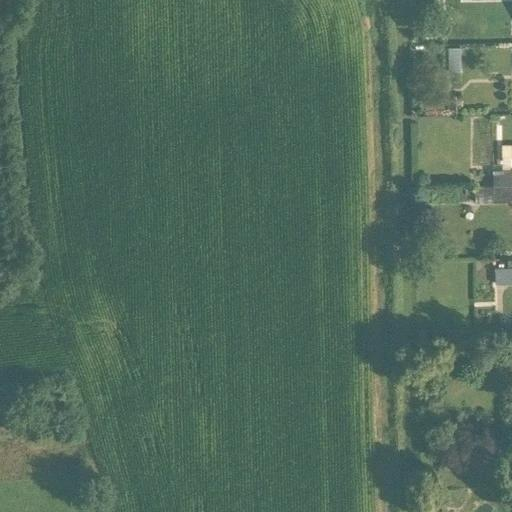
[(457,49),(448,49),(448,72),(458,72),(457,49)]
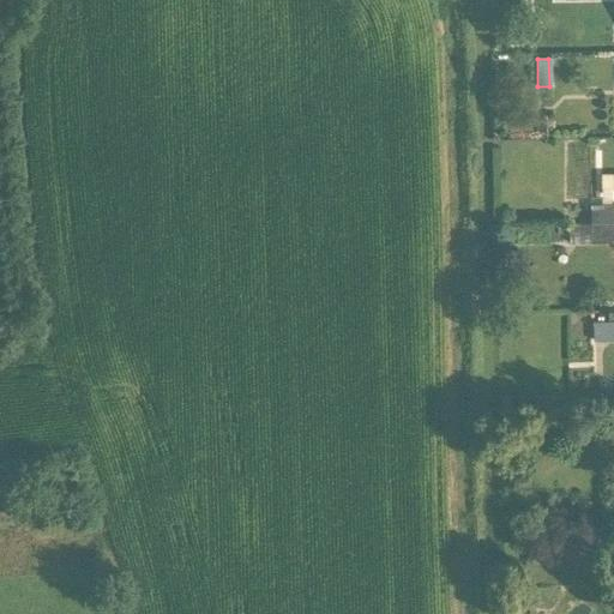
[(613,204),(589,205),(590,224),(613,223),(613,204)]
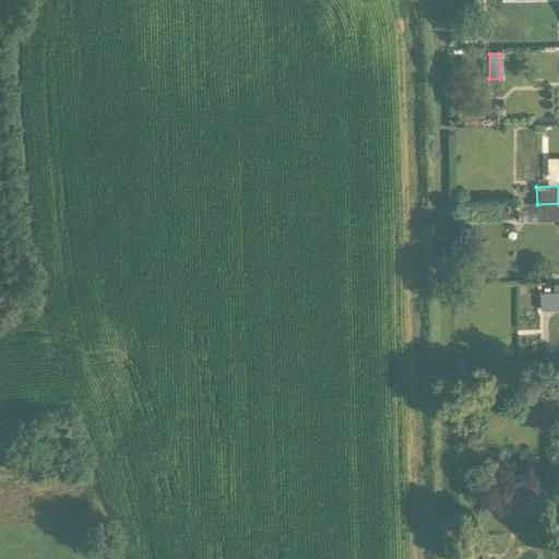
[(558,203),(516,204),(518,223),(558,221),(558,203)]
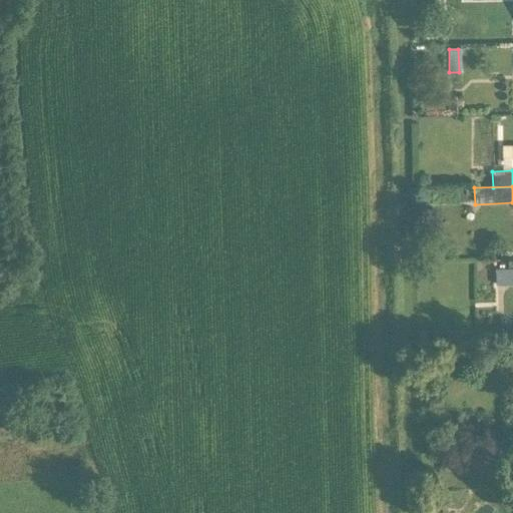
[(494,270),(495,286),(512,285),(512,262),(507,263),(507,269),(494,270)]
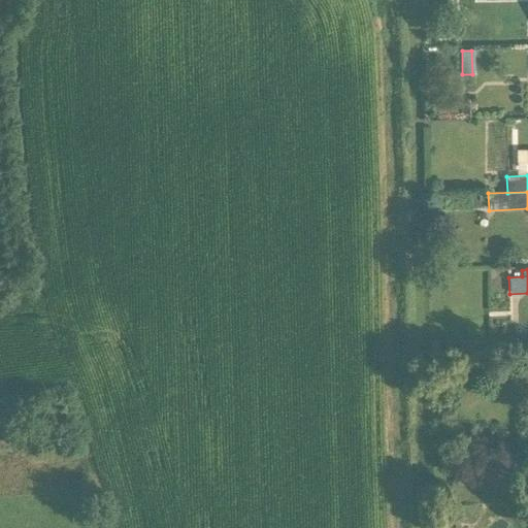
[(62,403),(45,404),(45,415),(63,414),(62,403)]
